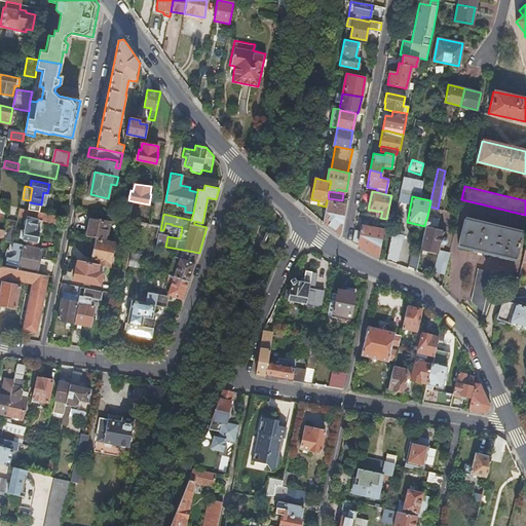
[(326,207),(323,222),(339,234),(344,204),(327,201),(326,207)]
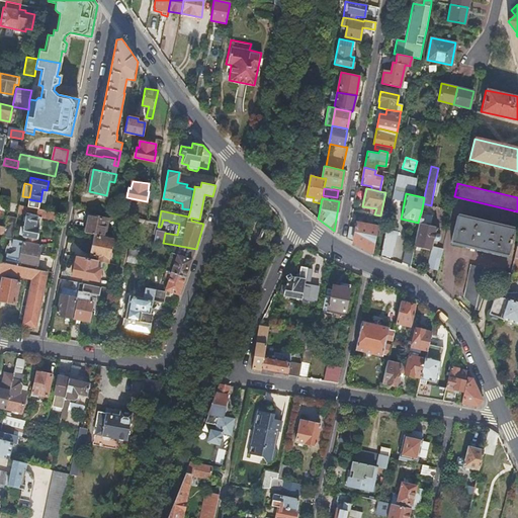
[(15,232),(14,238),(19,239),(20,234),(29,236),(28,241),(37,243),(40,228),(35,227),(37,216),(42,217),(60,221),(61,212),(20,204),(19,211),(26,213),(24,226),(22,226),(21,233),(15,232)]
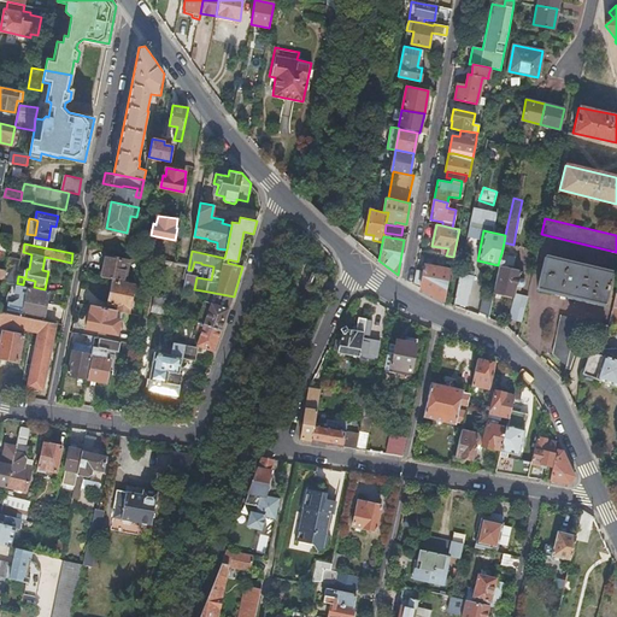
[(515,257),(501,253),(499,260),(504,262),(503,266),(512,269),(515,257)]
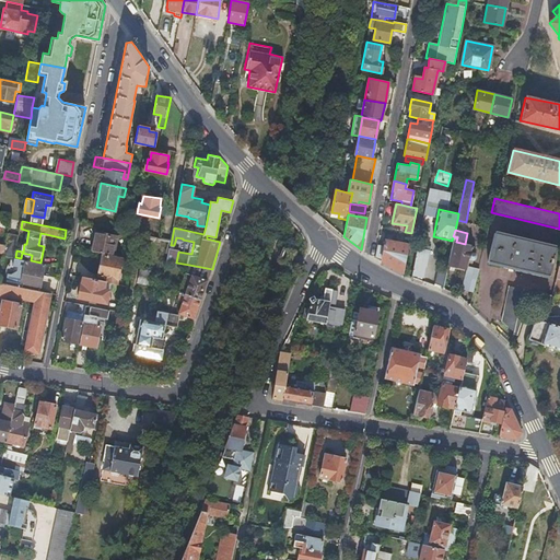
[(96,232),(92,251),(113,255),(117,236),(96,232)]
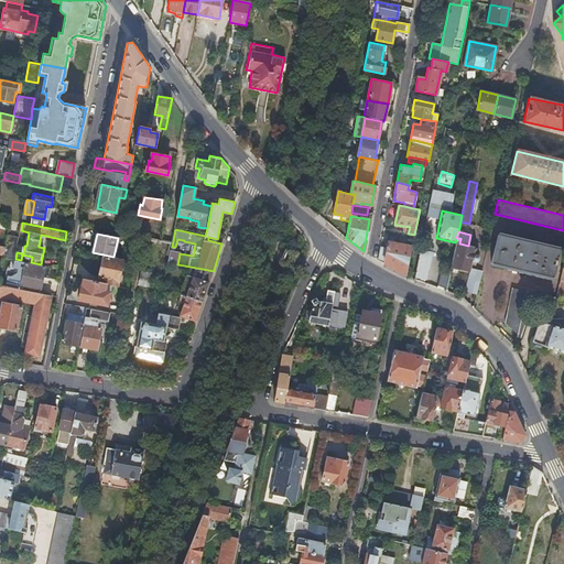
[(4,253),(4,257),(15,259),(17,252),(20,236),(9,235),(7,246),(4,253)]
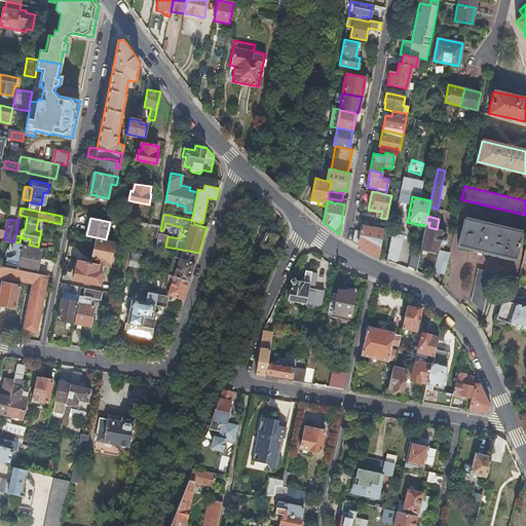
[(515,260),(521,232),(464,219),(458,246),(515,260)]
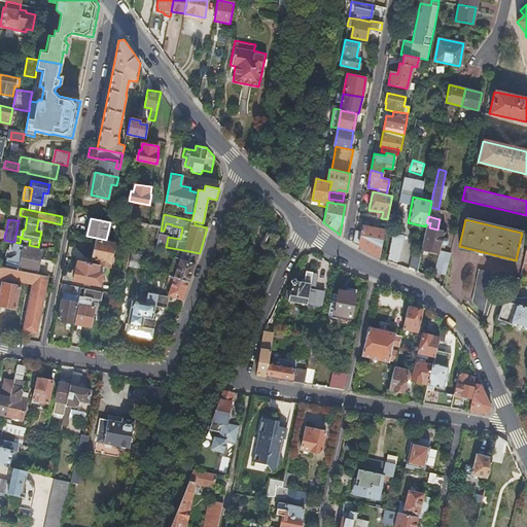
[(421,249),(440,253),(440,250),(442,243),(442,244),(443,244),(444,243),(445,243),(445,242),(446,241),(446,240),(446,239),(446,238),(445,238),(445,237),(444,237),(443,237),(444,231),(437,230),(429,227),(430,223),(426,222),(425,226),(421,249)]
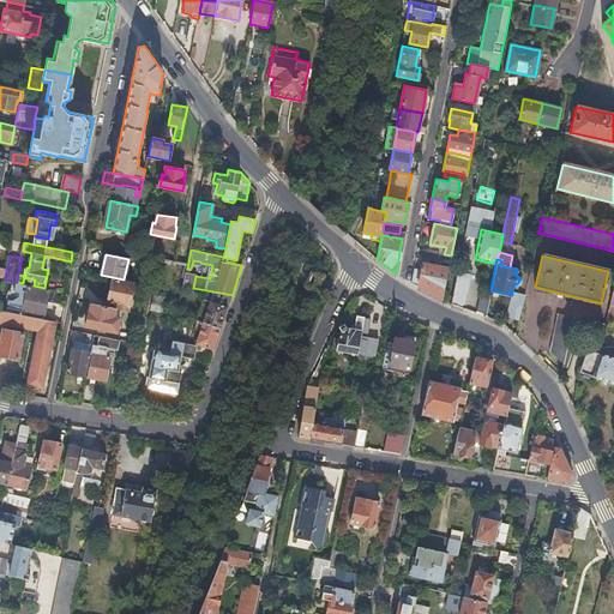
[(441,299),(449,269),(423,263),(422,270),(414,268),(410,283),(441,299)]
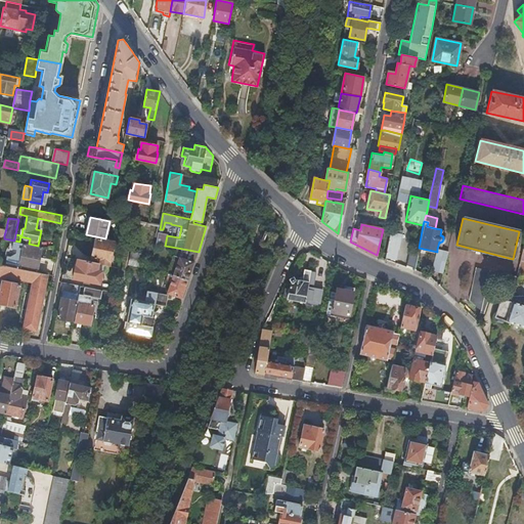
[(394,229),(391,228),(385,258),(397,260),(402,233),(394,232),(394,229)]
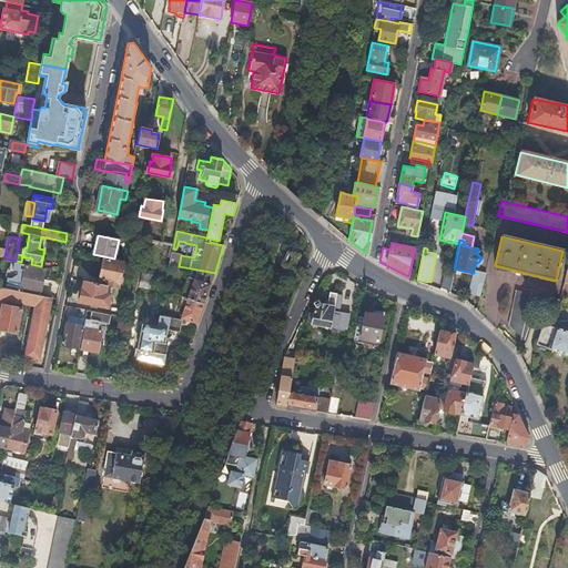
[(181,253),(172,252),(170,264),(179,266),(181,255),(181,253)]
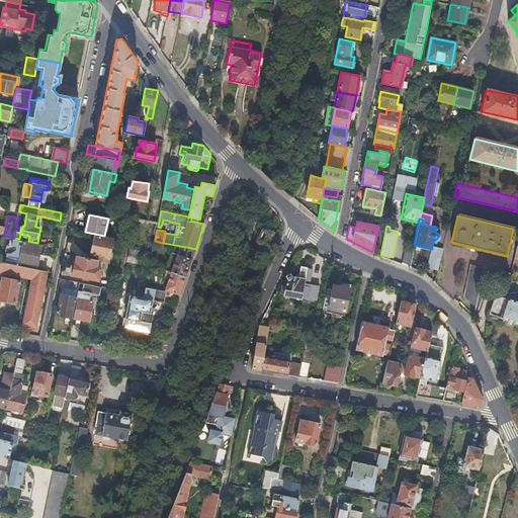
[(262,230),(255,249),(264,252),(267,245),(271,234),(262,230)]
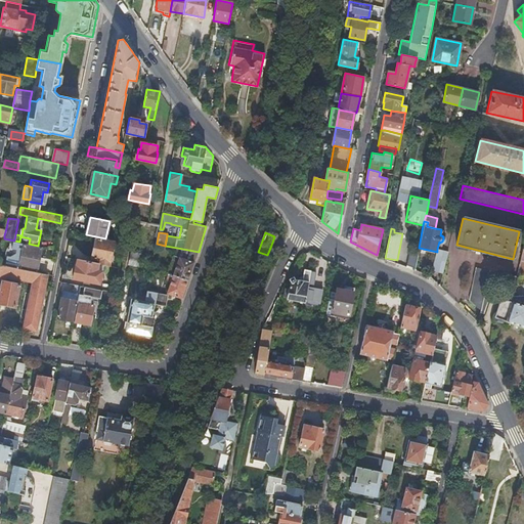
[(99,259),(98,263),(103,264),(110,266),(115,243),(96,238),(92,257),(99,259)]
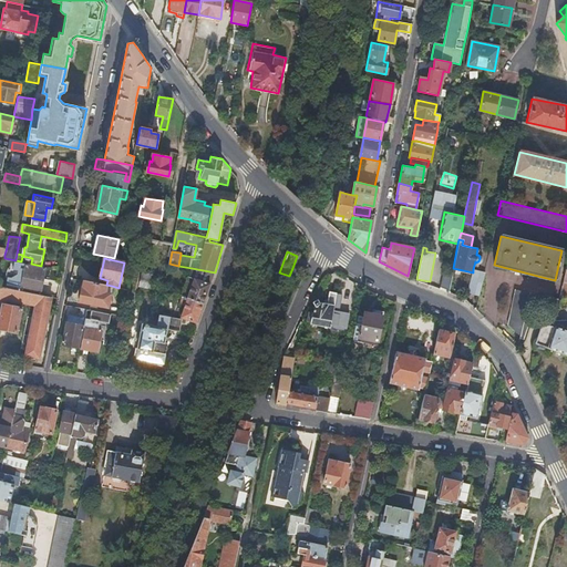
[(21,290),(41,295),(47,267),(41,266),(31,264),(27,264),(21,290)]
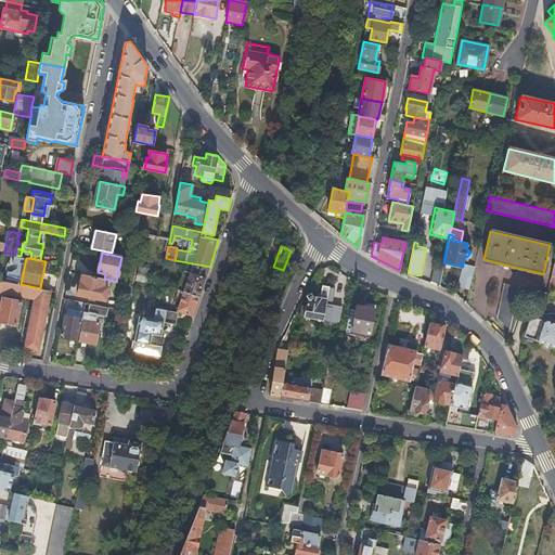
[(210,267),(188,262),(185,270),(184,270),(179,291),(185,292),(199,297),(206,278),(210,267)]
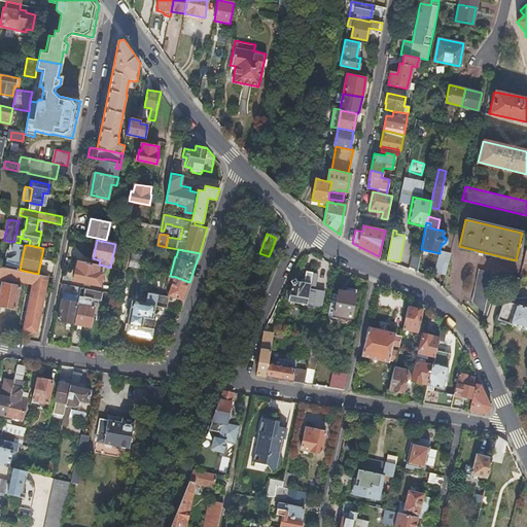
[(410,267),(416,270),(420,253),(413,251),(410,267)]
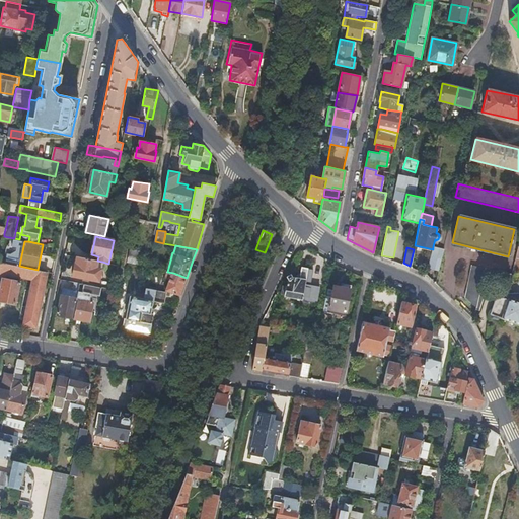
[(130,248),(129,255),(139,257),(140,250),(130,248)]
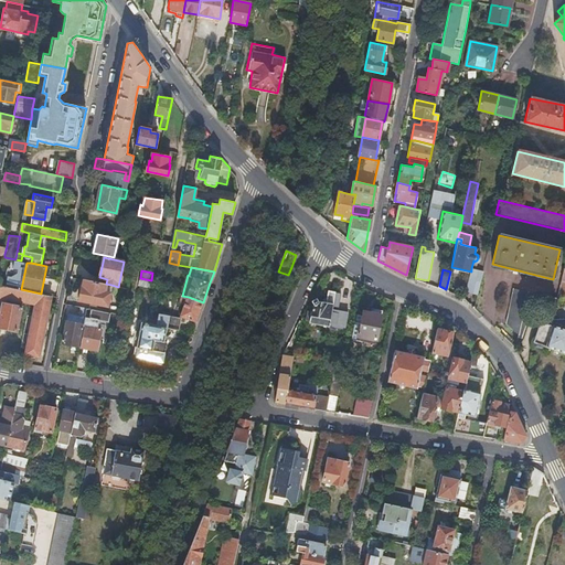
[(477,295),(482,274),(471,272),(466,291),(477,295)]
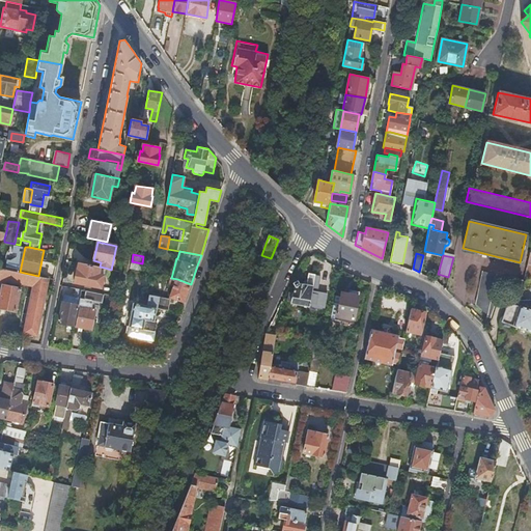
[(0,307),(17,311),(22,288),(2,284),(1,287),(3,287),(2,289),(0,288),(0,278),(23,283),(34,285),(25,332),(37,335),(49,278),(38,276),(20,272),(4,269),(0,268),(0,262),(0,261),(0,307)]
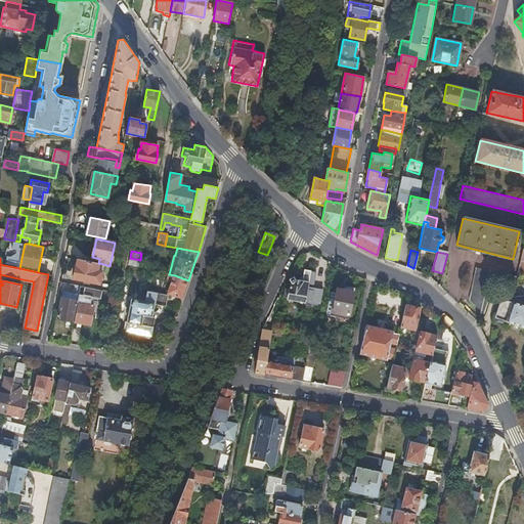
[(140,260),(130,258),(128,264),(139,266),(140,260)]
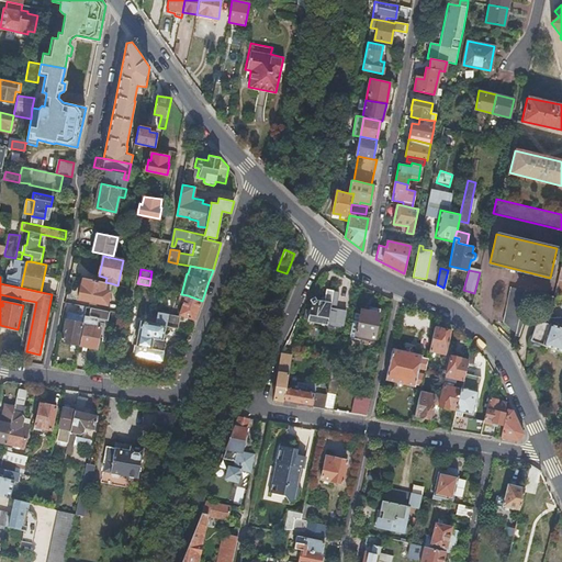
[(105,282),(85,279),(83,285),(81,285),(79,299),(107,305),(110,291),(104,290),(105,282)]
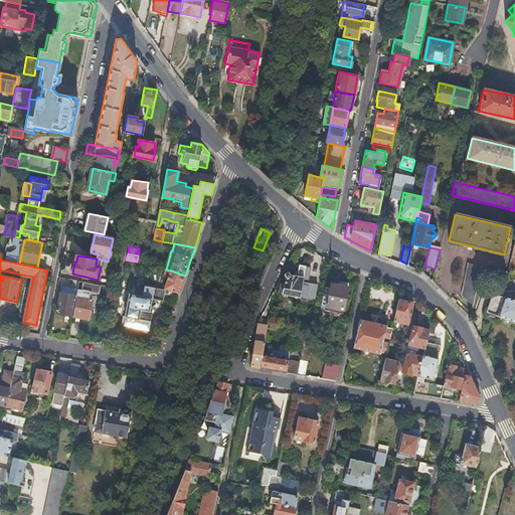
[(477,282),(488,281),(506,280),(507,272),(467,264),(461,294),(472,304),(477,282)]
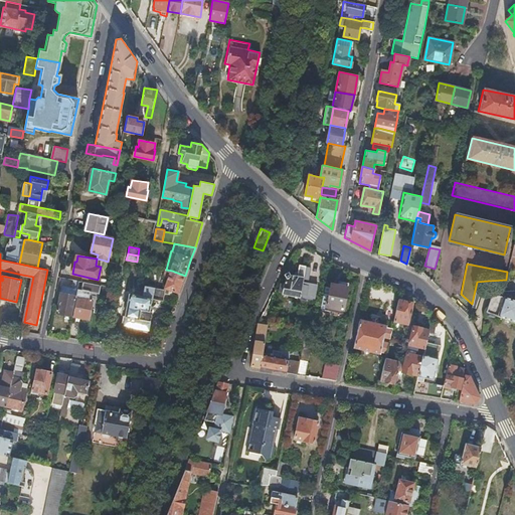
[(300,265),(298,274),(295,276),(290,275),(287,276),(286,283),(285,282),(283,293),(300,296),(306,266),(300,265)]
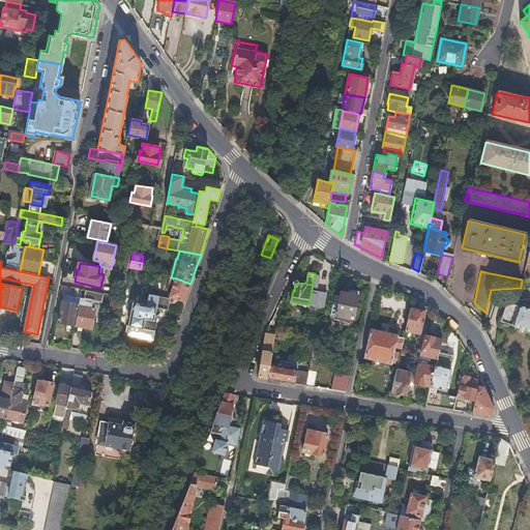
[(2,284),(22,288),(23,283),(0,277),(0,288),(2,289),(3,287),(1,287),(2,284)]
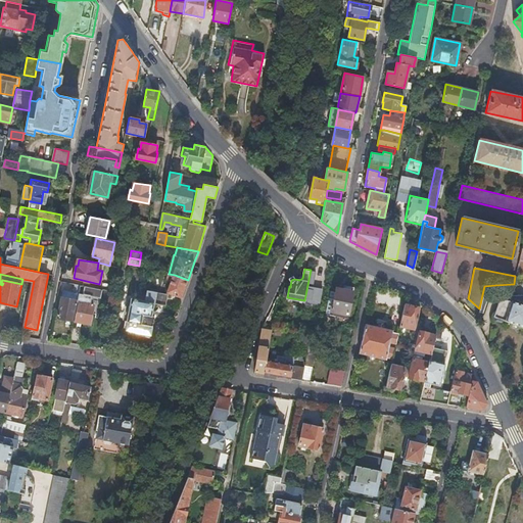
[(175,275),(169,274),(167,280),(171,282),(167,293),(168,293),(167,294),(147,290),(147,292),(145,301),(153,303),(158,304),(165,305),(168,298),(172,299),(173,295),(174,295),(182,298),(188,280),(175,275)]
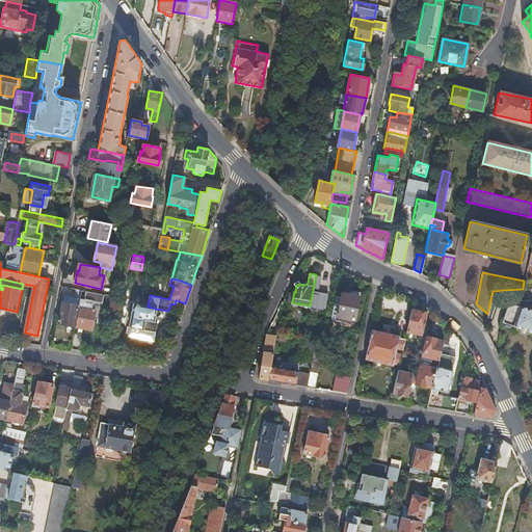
[(82,290),(67,287),(63,302),(79,306),(82,290)]
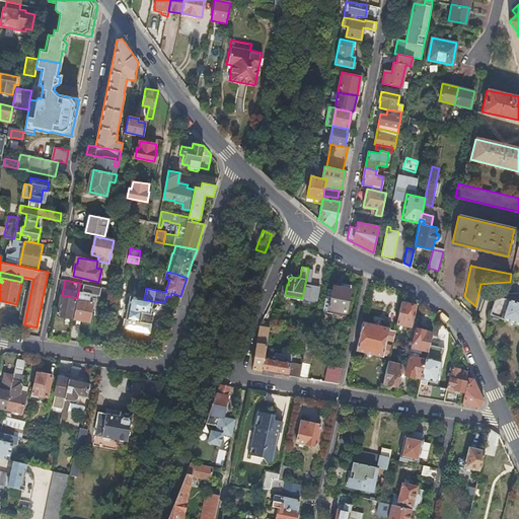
[(100,287),(101,287),(104,288),(113,290),(114,283),(101,281),(100,287)]
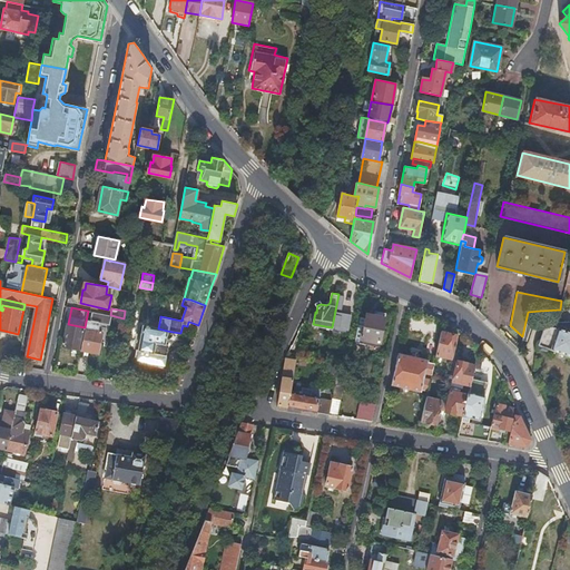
[(85,327),(82,338),(85,340),(82,350),(98,353),(102,333),(100,332),(100,331),(99,331),(100,324),(109,325),(111,315),(110,315),(88,311),(85,327)]
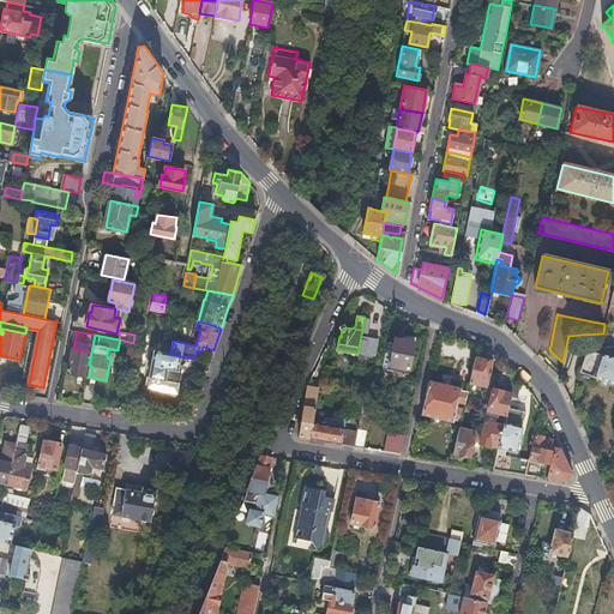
[(415,337),(404,335),(403,339),(397,338),(395,338),(391,354),(390,354),(389,363),(409,368),(415,337)]
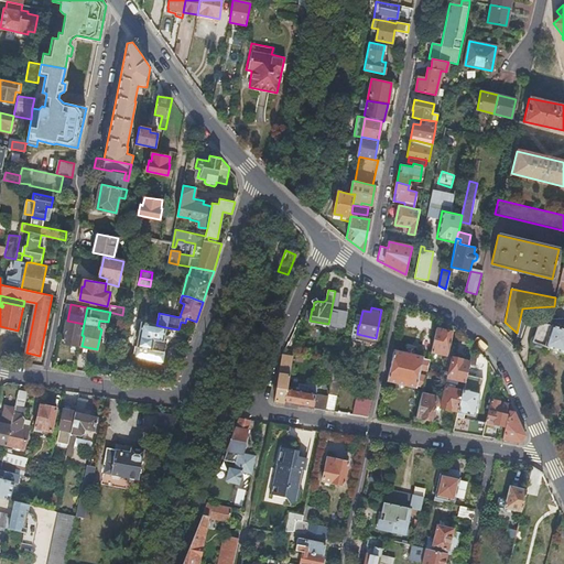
[(517,333),(516,339),(520,340),(527,312),(533,312),(534,307),(522,308),(517,333)]
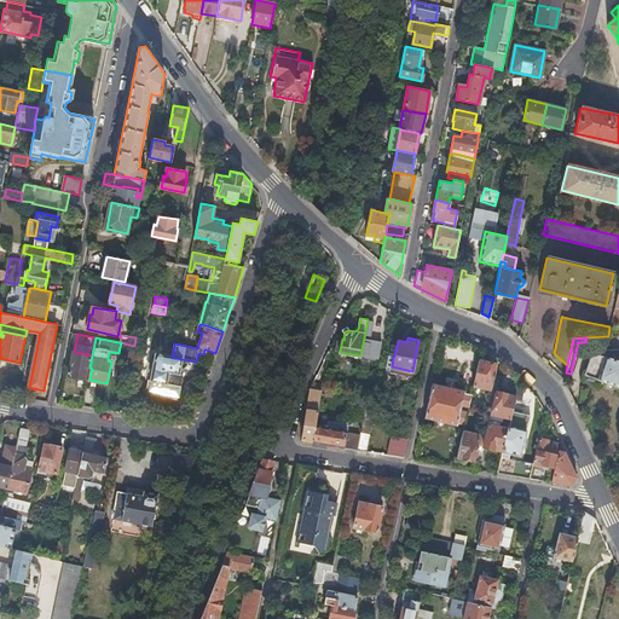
[(132,357),(133,354),(134,346),(125,343),(121,354),(132,357)]
